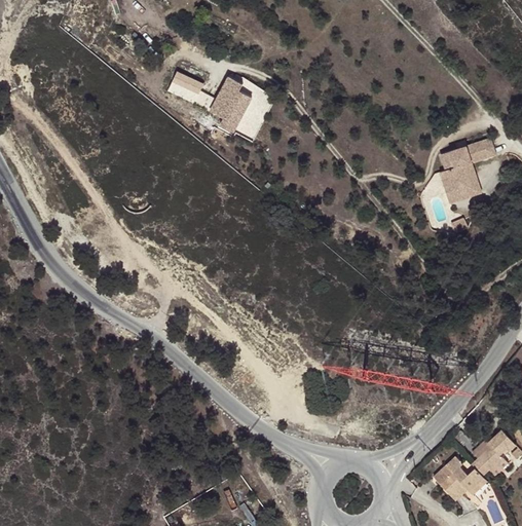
[(175,71),(170,81),(197,95),(202,83),(175,71)]
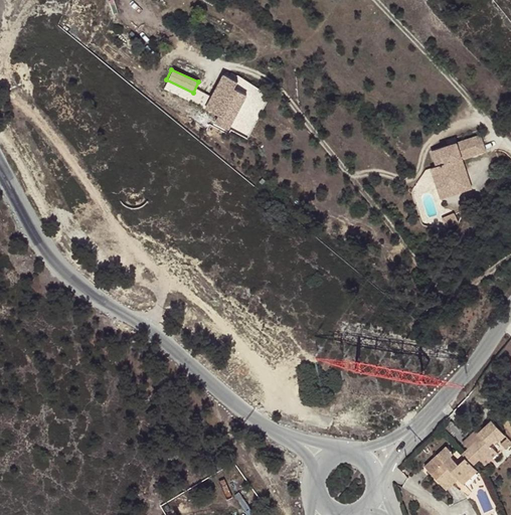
[(203,101),(200,106),(204,108),(204,109),(216,116),(212,122),(223,128),(242,94),(231,88),(222,82),(214,97),(211,95),(207,103),(203,101)]
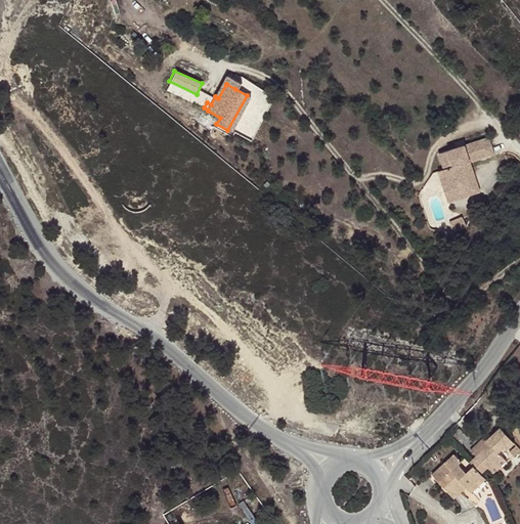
[(199,94),(195,103),(203,106),(208,96),(199,94)]
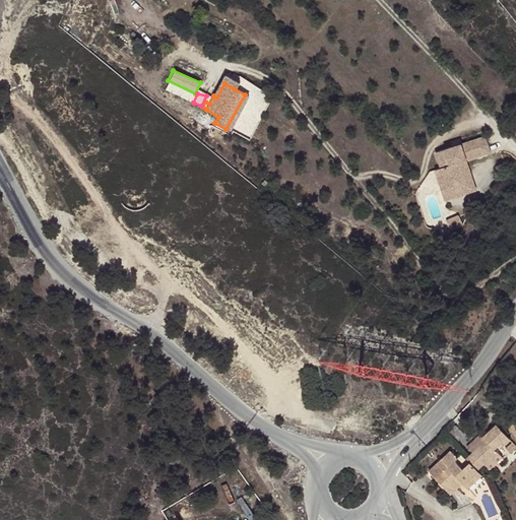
[(458,144),(442,149),(446,166),(432,171),(441,200),(472,190),(462,160),(487,152),(481,136),(458,144)]
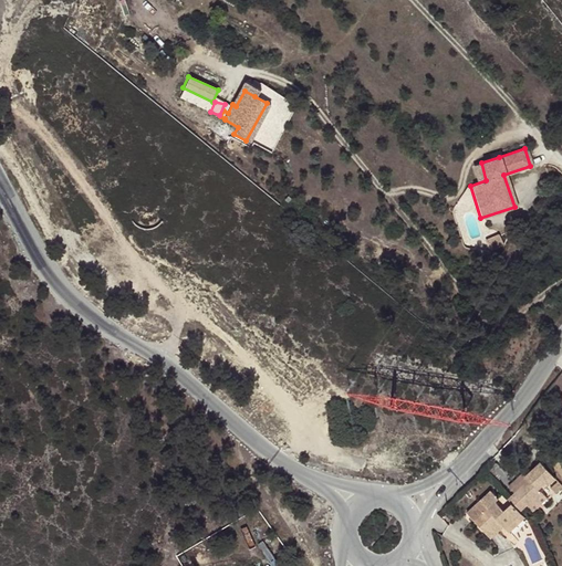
[(489,492),(466,513),(490,538),(503,526),(520,512),(542,493),(539,490),(545,483),(548,485),(555,479),(540,462),(526,477),(522,473),(508,488),(513,493),(507,499),(511,503),(503,510),(495,502),(498,500),(489,492)]
